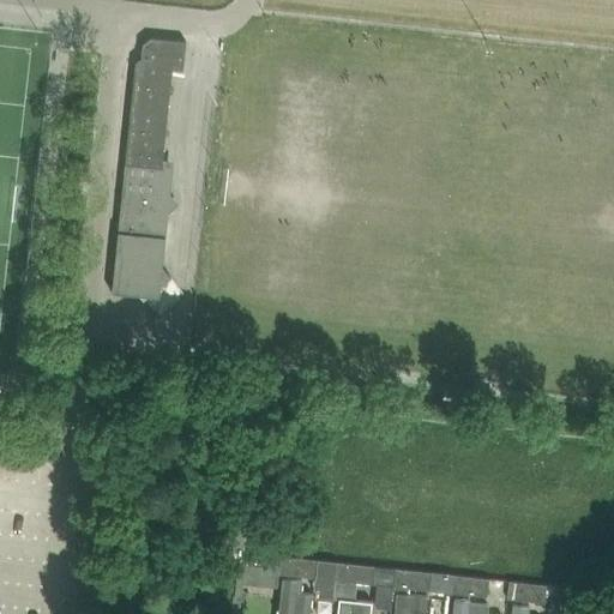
[(172,276),(162,266),(168,211),(170,209),(168,206),(169,197),(172,196),(170,192),(173,167),(162,166),(172,68),(182,70),(185,53),(186,40),(150,36),(143,42),(142,56),(136,62),(112,292),(139,294),(143,299),(172,276)]
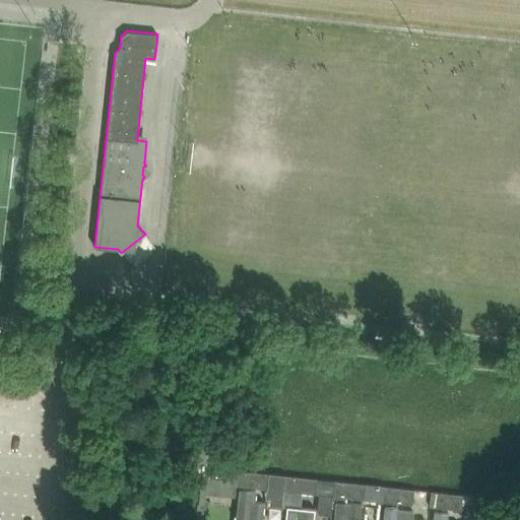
[(204,466),(203,476),(236,480),(238,470),(204,466)]
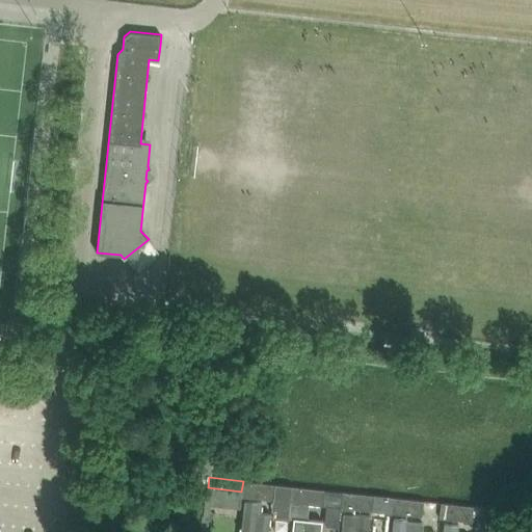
[(241,491),(241,497),(272,500),(271,510),(273,511),(273,519),(289,520),(290,511),(292,486),(248,481),(245,481),(243,481),(241,491)]
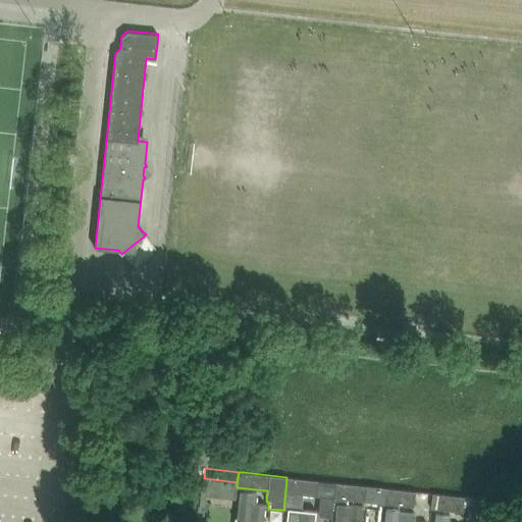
[(286,477),(284,502),(302,503),(302,494),(320,497),(318,515),(331,516),(333,498),(334,482),(286,477)]
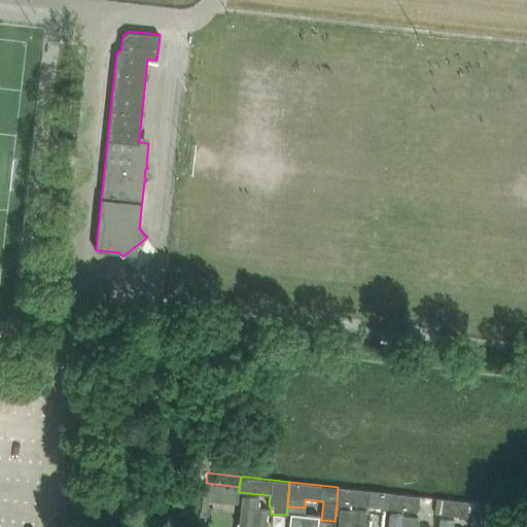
[(338,487),(337,502),(370,506),(386,508),(388,492),(371,491),(338,487)]
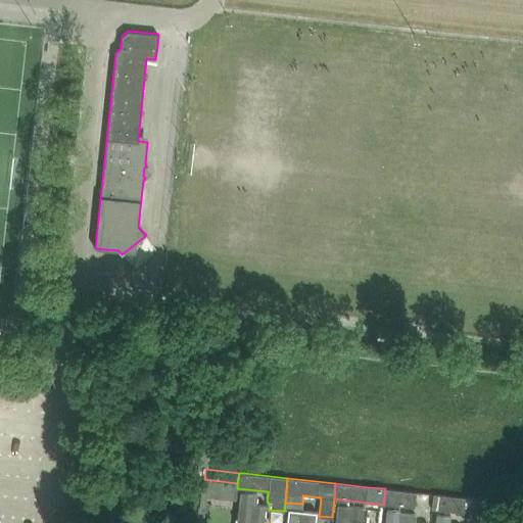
[(417,492),(385,488),(383,505),(415,508),(417,492)]
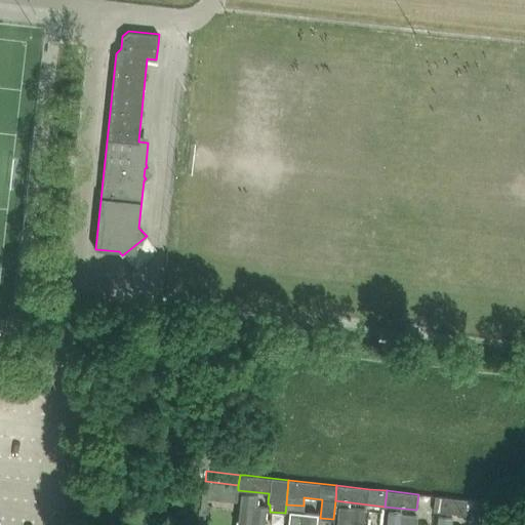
[(256,493),(242,491),(237,524),(264,524),(267,505),(254,502),(256,493)]
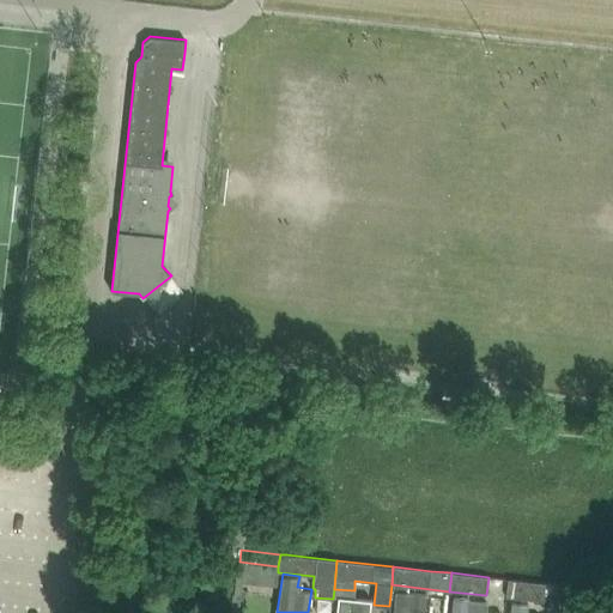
[(509,580),(507,598),(544,601),(546,583),(509,580)]
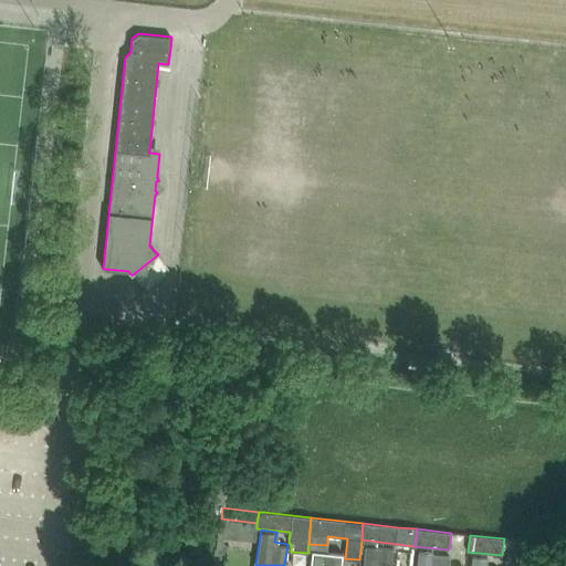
[(398,565),(400,547),(366,544),(363,565),(398,565)]
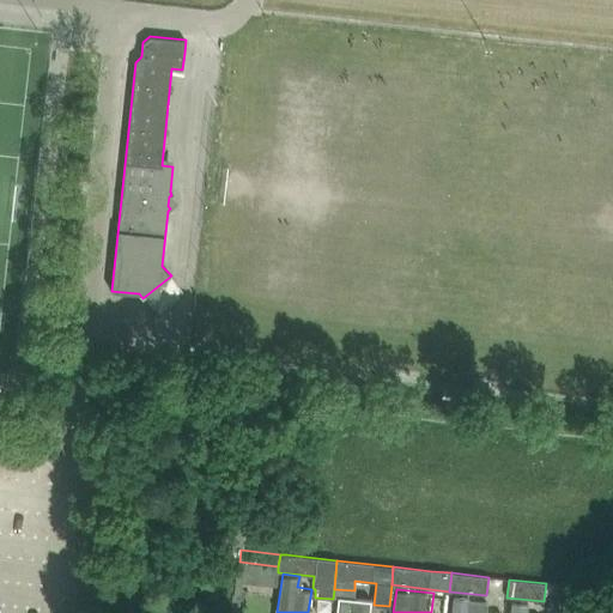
[(234,594),(231,612),(241,612),(243,594),(236,594),(234,594)]
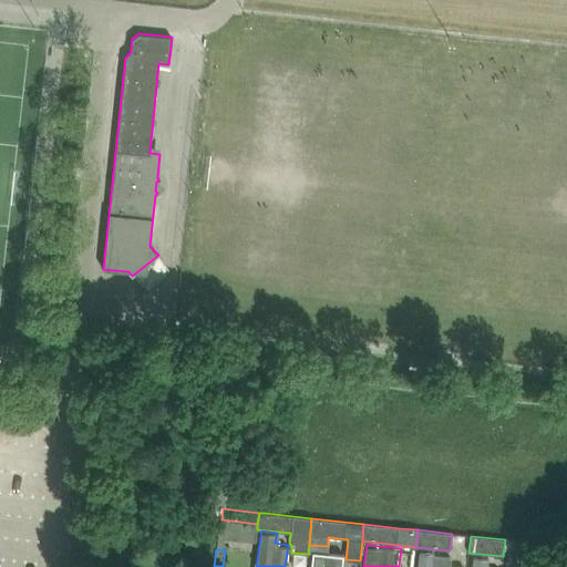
[(449,566),(451,555),(421,552),(419,566),(449,566)]
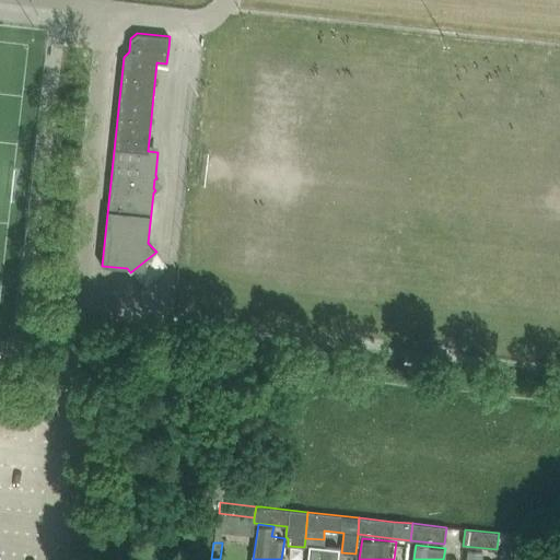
[(481,559),(482,550),(468,548),(466,559),(481,559)]
